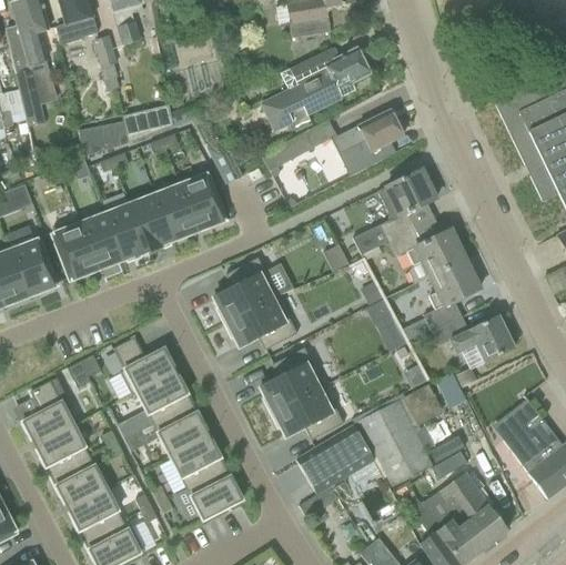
[(18,26),(7,28),(17,73),(32,69),(31,64),(47,60),(38,32),(49,29),(43,9),(46,8),(44,4),(42,4),(40,0),(23,0),(11,3),(18,26)]
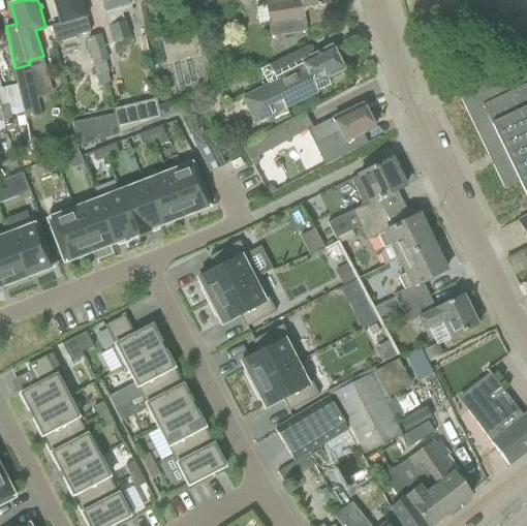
[(92,30),(84,3),(83,0),(54,0),(61,22),(52,24),(56,40),(92,30)]
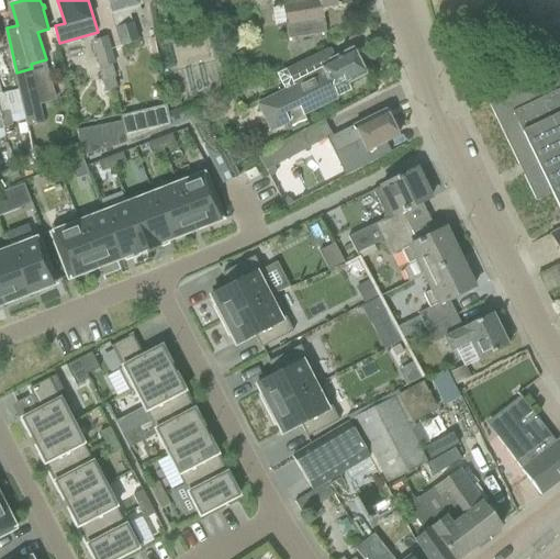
[(142,9),(138,0),(108,0),(122,45),(140,40),(132,12),(142,9)]
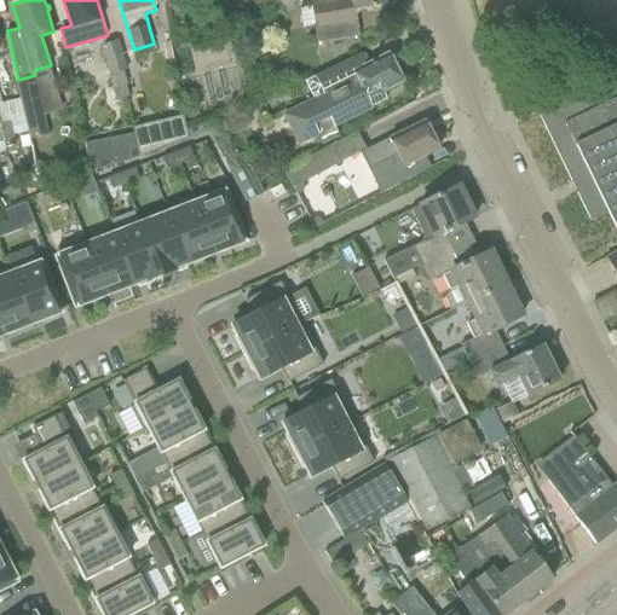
[(342,0),(315,5),(317,25),(319,41),(362,35),(361,30),(357,9),(392,3),(392,0),(342,0)]
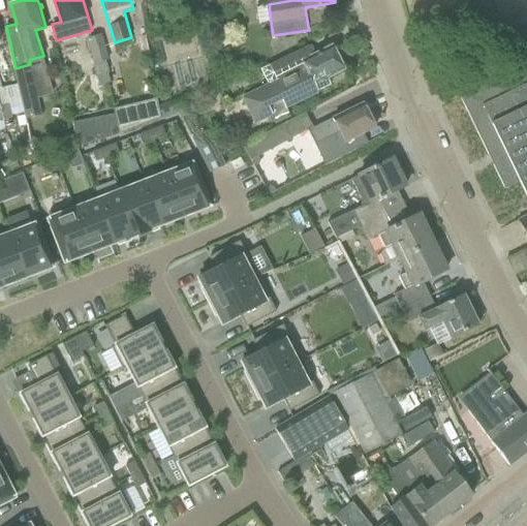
[(105,60),(110,59),(103,35),(88,39),(99,85),(111,82),(105,60)]
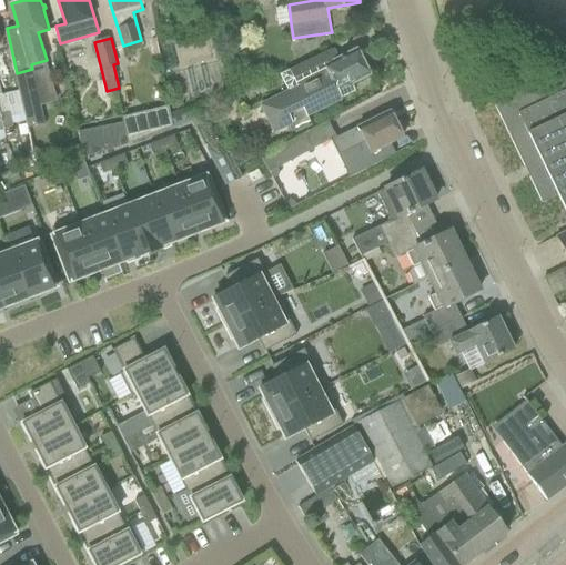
[(289,90),(259,103),(273,132),(292,123),(296,132),(313,124),(307,113),(342,97),(356,90),(352,82),(371,73),(357,48),(337,58),(332,47),(313,57),(287,69),(280,73),(289,90)]
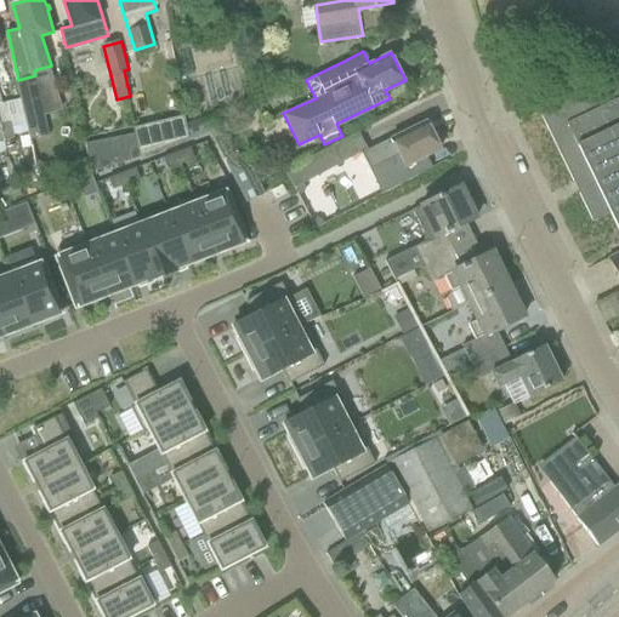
[(618,73),(541,112),(594,220),(611,211),(618,228),(618,73)]
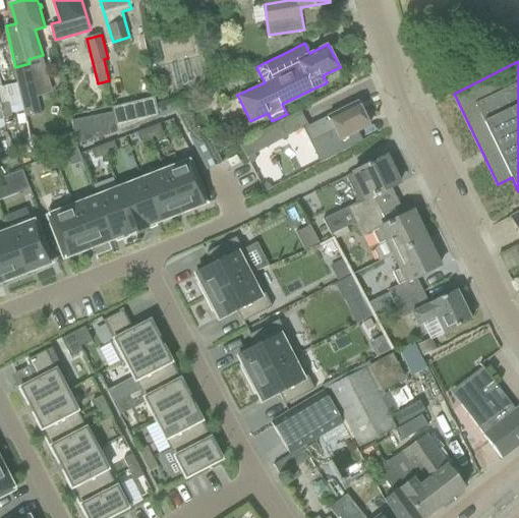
[(30,63),(15,67),(19,85),(25,112),(26,117),(41,113),(37,96),(30,63)]
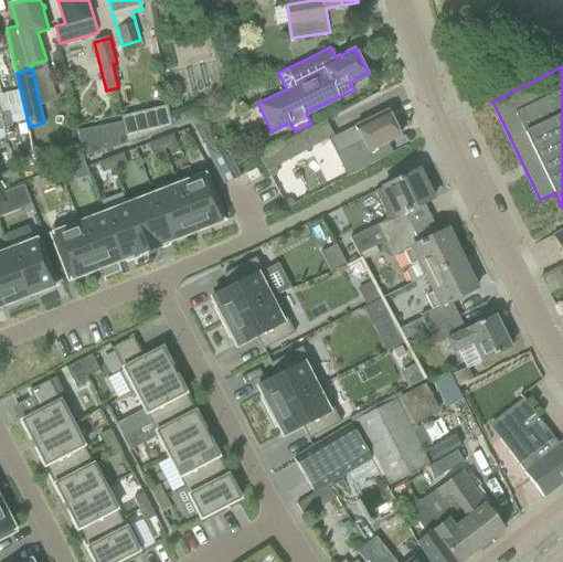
[(193,102),(170,109),(173,124),(199,115),(193,102)]
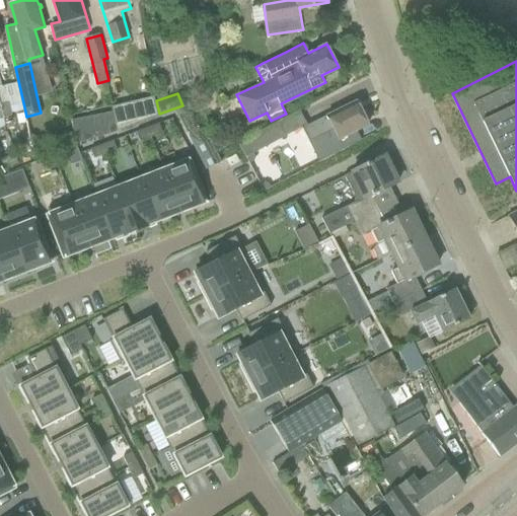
[(117,131),(159,114),(156,100),(156,96),(113,105),(114,111),(117,131)]
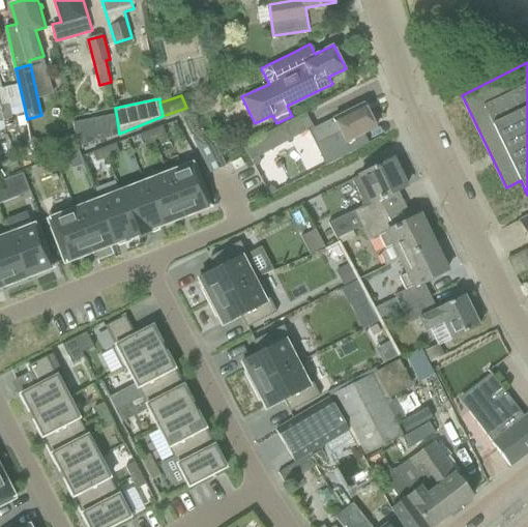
[(364,103),(310,128),(327,163),(370,141),(365,132),(377,126),(364,103)]
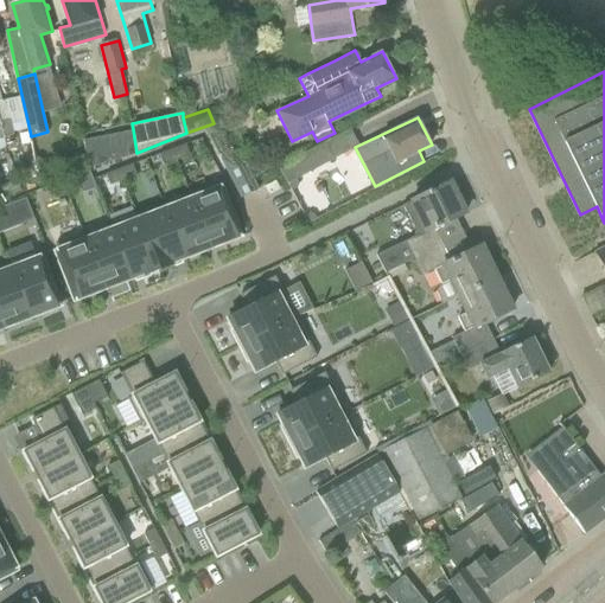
[(90,167),(137,153),(133,129),(84,141),(90,167)]
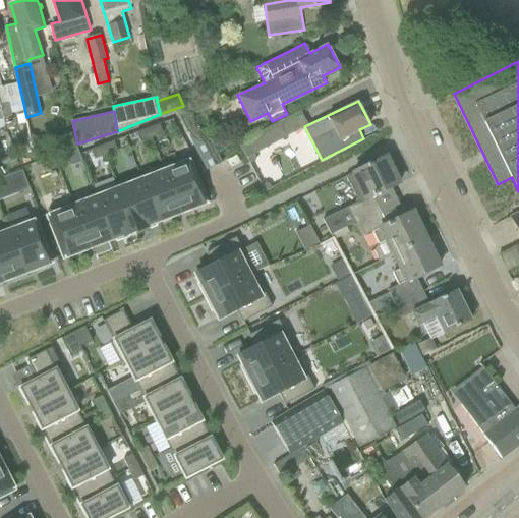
[(280,121),(240,144),(247,157),(287,134),(280,121)]
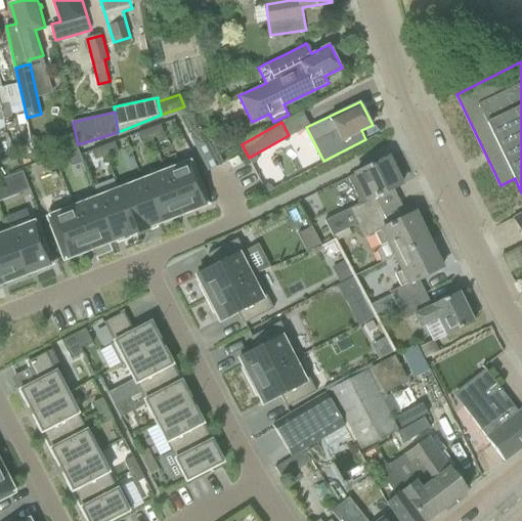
[(161,123),(149,127),(154,137),(165,132),(161,123)]
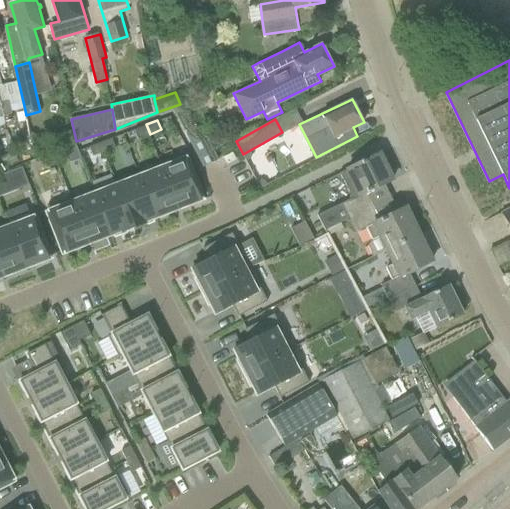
[(146,124),(135,129),(138,138),(150,134),(146,124)]
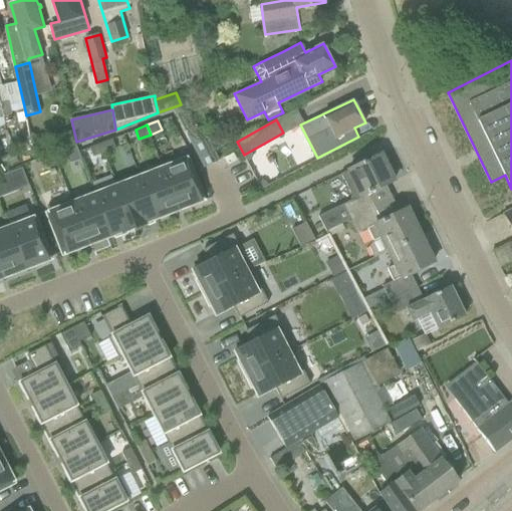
[(113,138),(101,142),(105,151),(116,147),(113,138)]
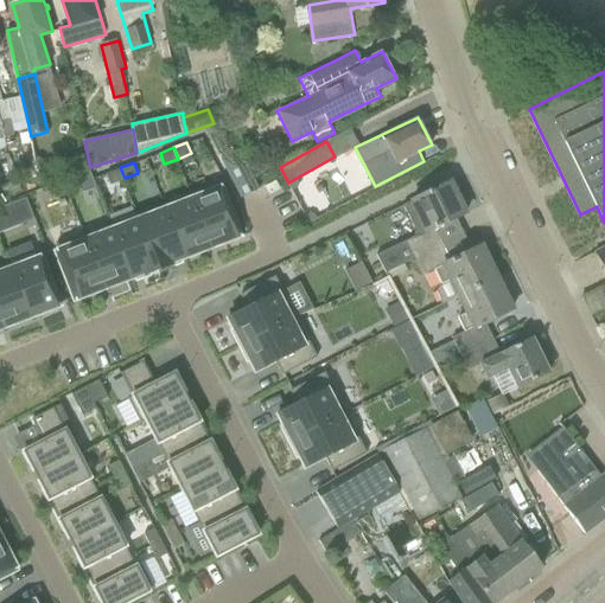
[(120,167),(107,172),(110,184),(125,178),(120,167)]
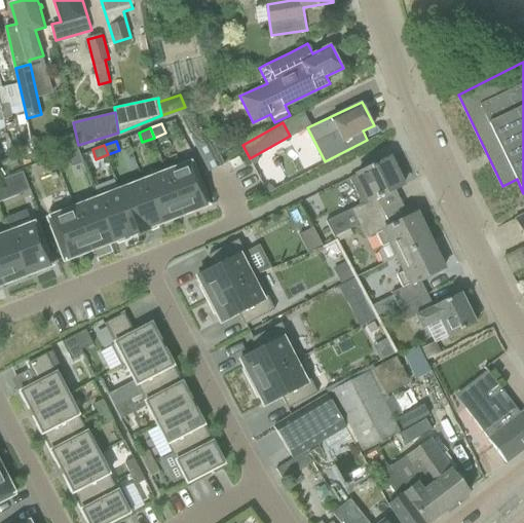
[(67,153),(55,157),(59,166),(71,162),(67,153)]
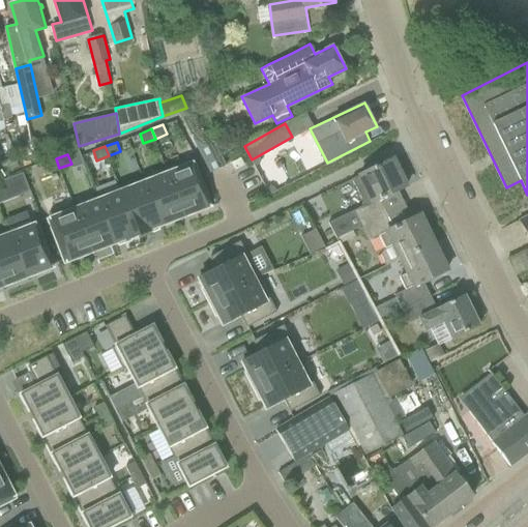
[(13,168),(19,166),(17,155),(0,160),(0,174),(15,170),(13,168)]
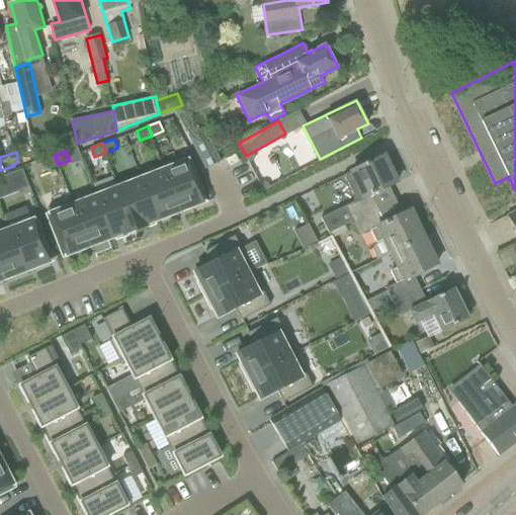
[(372,193),(398,181),(384,154),(336,178),(343,191),(350,187),(356,201),(322,219),(329,232),(353,220),(378,207),(372,193)]
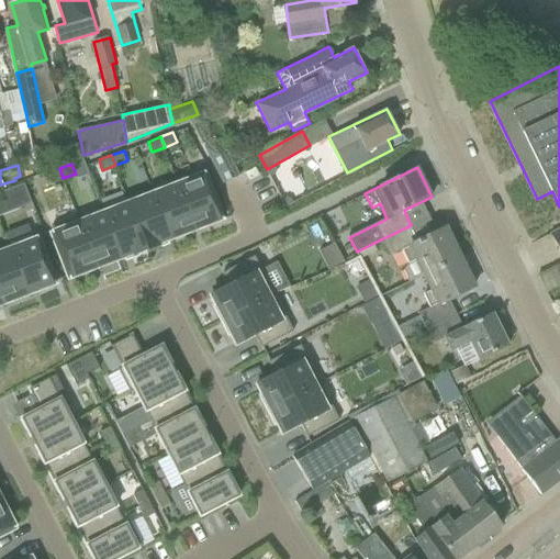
[(59,168),(47,174),(51,183),(63,178),(59,168)]
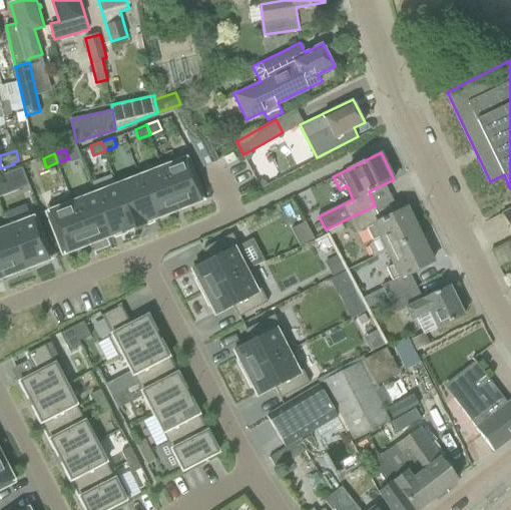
[(184,153),(160,162),(178,208),(202,199),(184,153)]
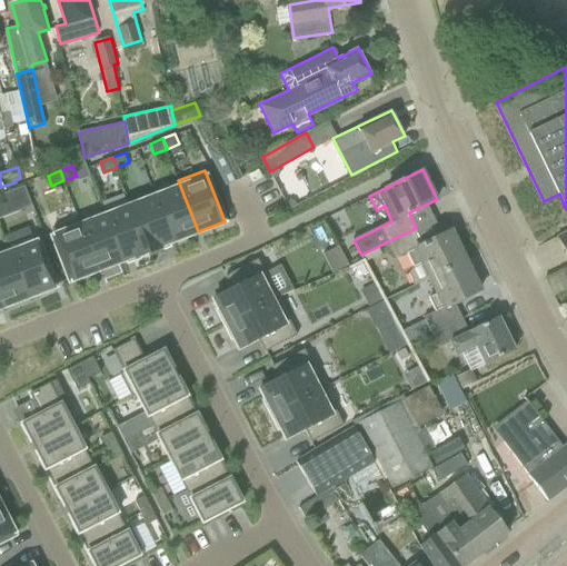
[(25,180),(0,189),(0,200),(15,196),(18,206),(32,200),(25,180)]
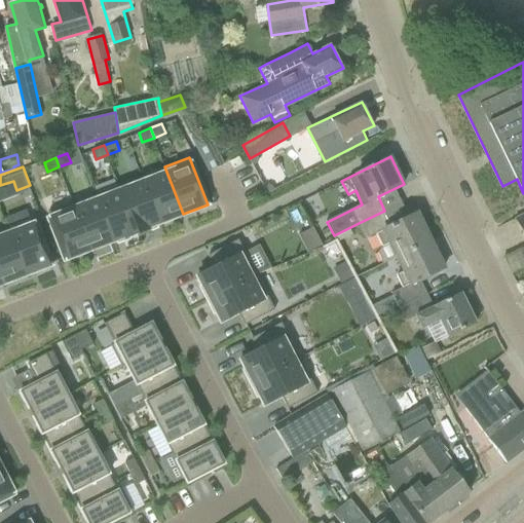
[(152,177),(144,180),(160,222),(183,214),(164,166),(163,166),(165,171),(152,177)]
